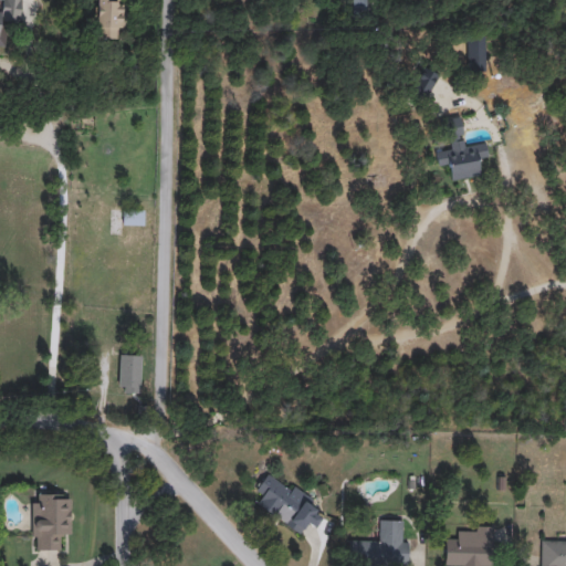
[(21,0),(19,24),(1,22),(0,31),(0,0),(21,0)]
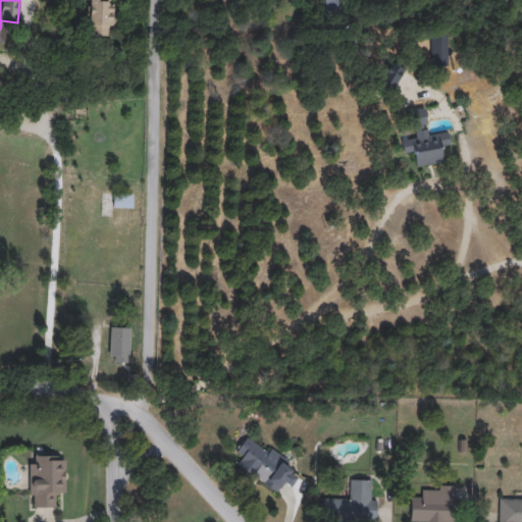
[(90,37),(90,0),(115,0),(115,37),(90,37)]
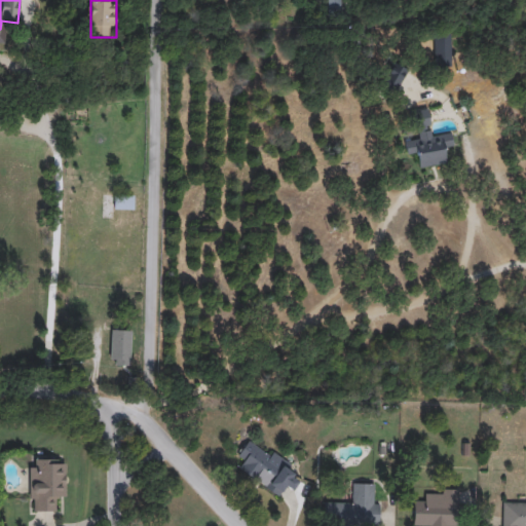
[(326,14),(326,0),(340,0),(340,14),(326,14)]
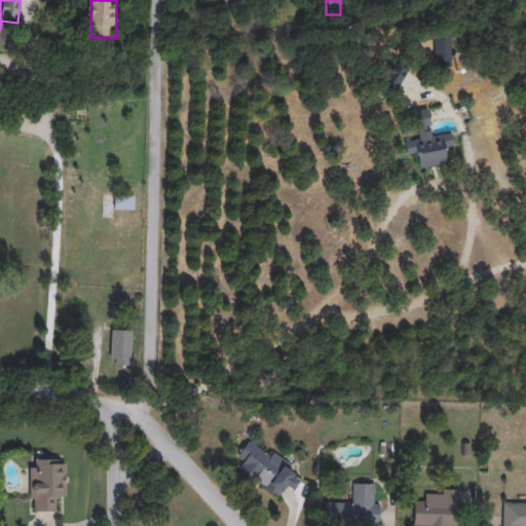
[(450,66),(435,66),(435,35),(450,35),(450,66)]
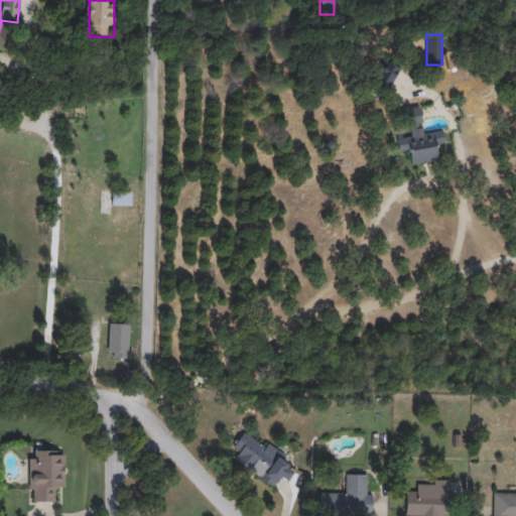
[(387,90),(374,83),(386,60),(399,68),(387,90)]
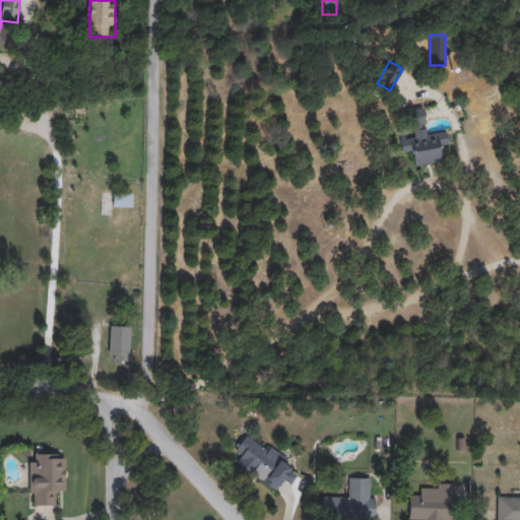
[(441,163),(414,166),(411,150),(401,152),(399,139),(412,137),(408,111),(423,109),(427,134),(446,132),(447,145),(439,146),(441,163)]
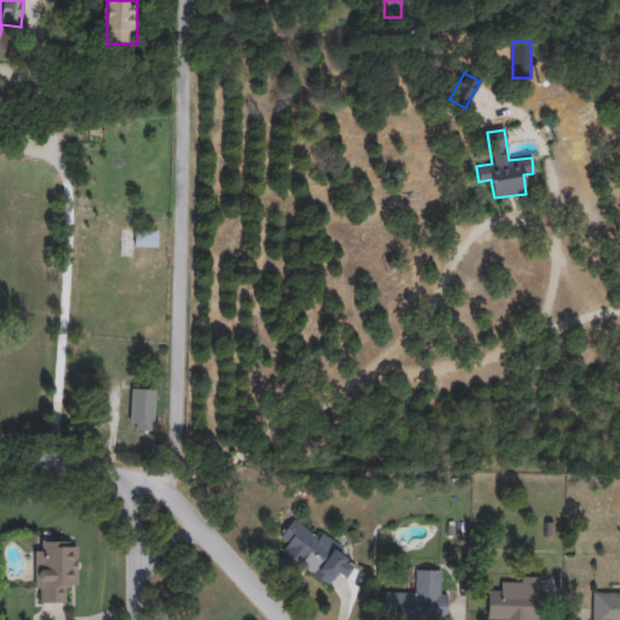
[(158,247),(133,247),(133,230),(158,230),(158,247)]
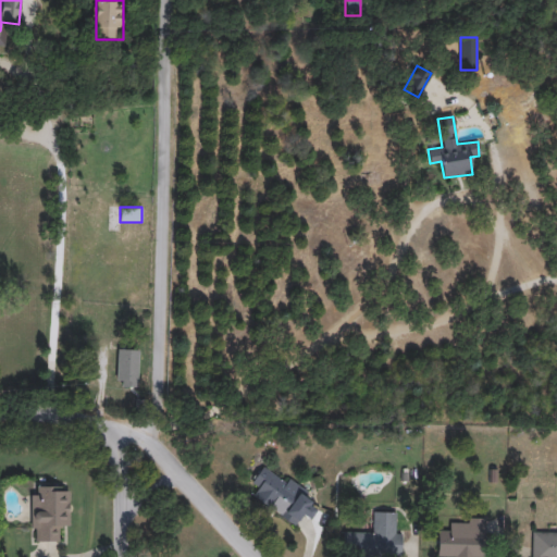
[(136,387),(116,387),(116,350),(136,350),(136,387)]
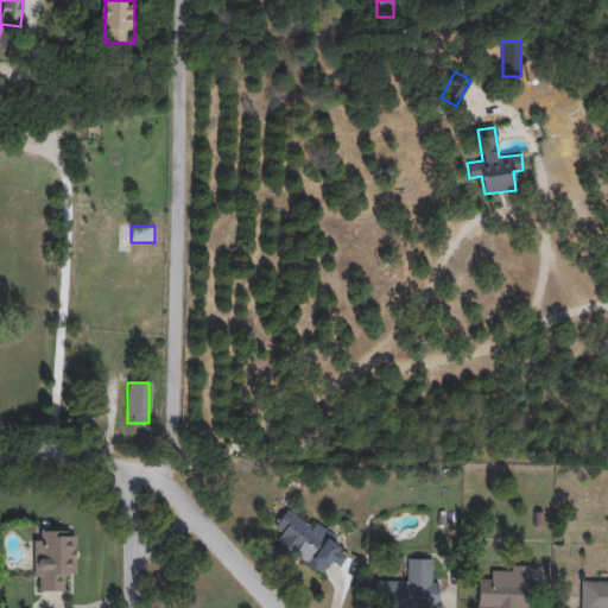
[(276,543),(283,533),(274,527),(289,506),(343,543),(323,575),(276,543)]
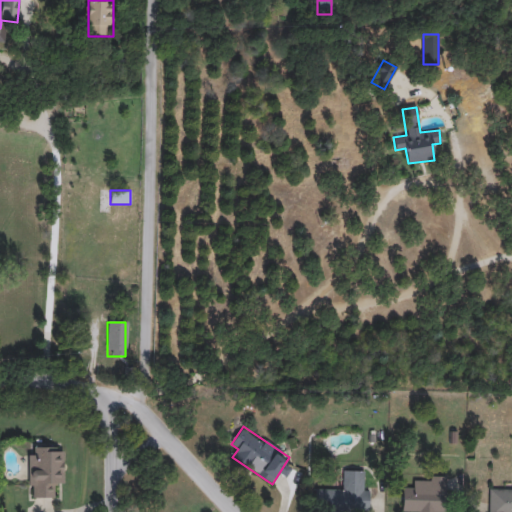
[(28,447),(63,447),(63,487),(53,487),(53,498),(28,498),(28,447)]
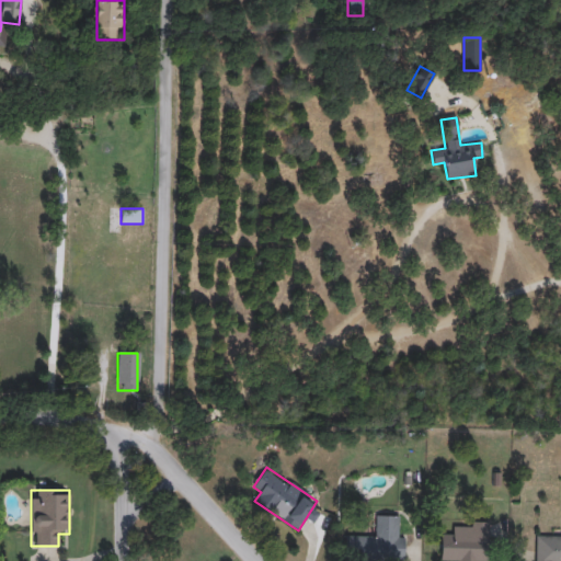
[(345,560),(345,537),(376,537),(375,516),(402,516),(403,560),(345,560)]
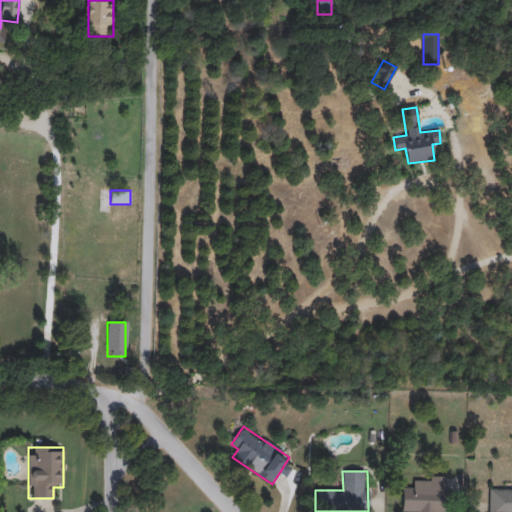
[(445,511),(402,511),(402,487),(413,487),(413,477),(445,477),(445,511)]
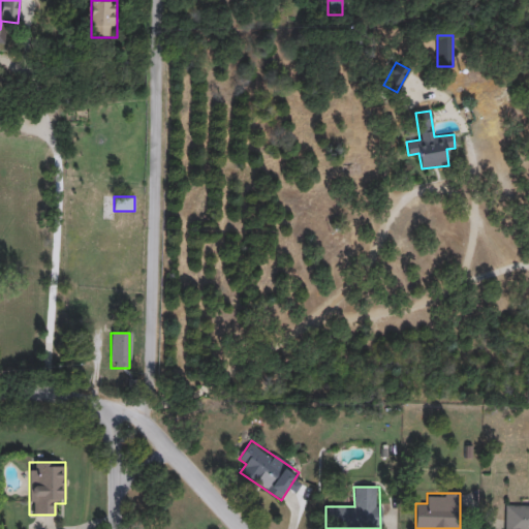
[(528,507),(528,528),(504,528),(504,507),(528,507)]
